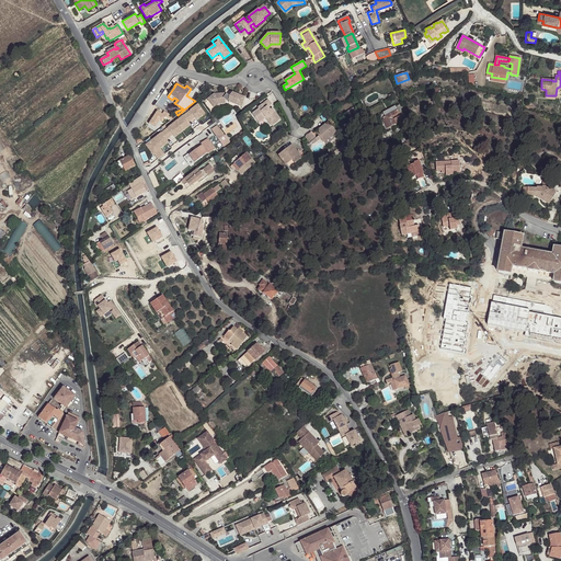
[(214,94),(207,99),(212,105),(216,102),(219,102),(219,104),(225,104),(225,101),(227,102),(228,101),(228,103),(241,107),(244,98),(232,93),(228,96),(225,96),(221,93),(214,94)]
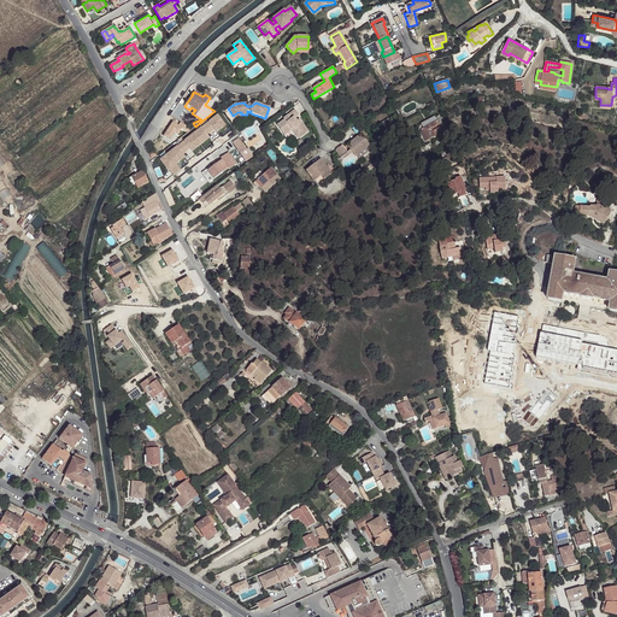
[(277,125),(285,135),(292,129),(299,139),(307,131),(301,122),(299,124),(297,121),(294,118),(299,116),(295,110),(283,118),(285,119),(277,125)]
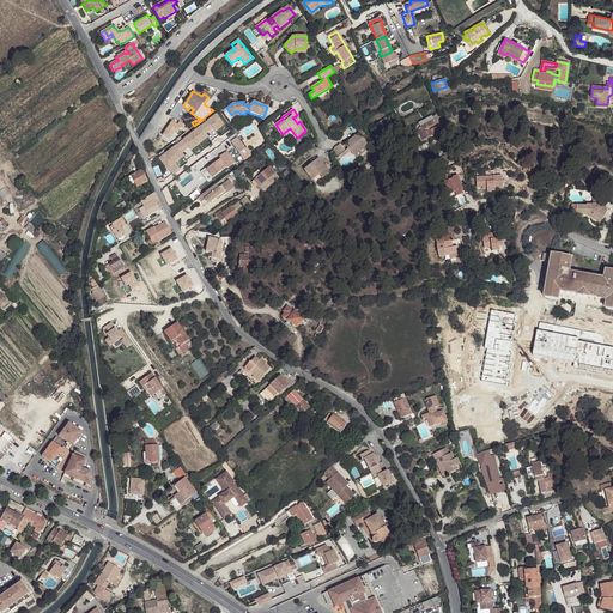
[(418,132),(423,140),(439,132),(431,116),(418,123),(420,128),(418,129),(419,132),(418,132)]
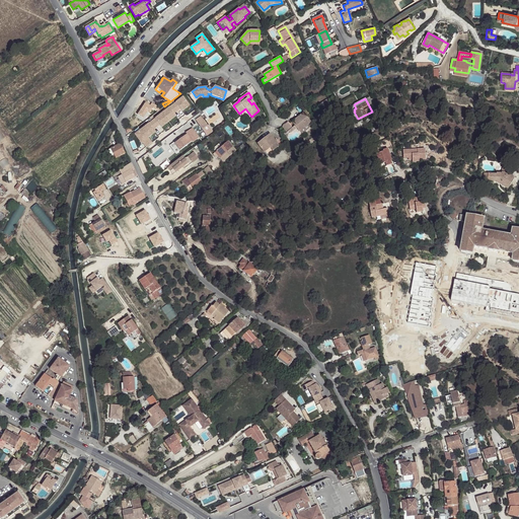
[(167,109),(160,116),(166,123),(178,113),(177,110),(180,108),(176,103),(169,108),(167,109)]
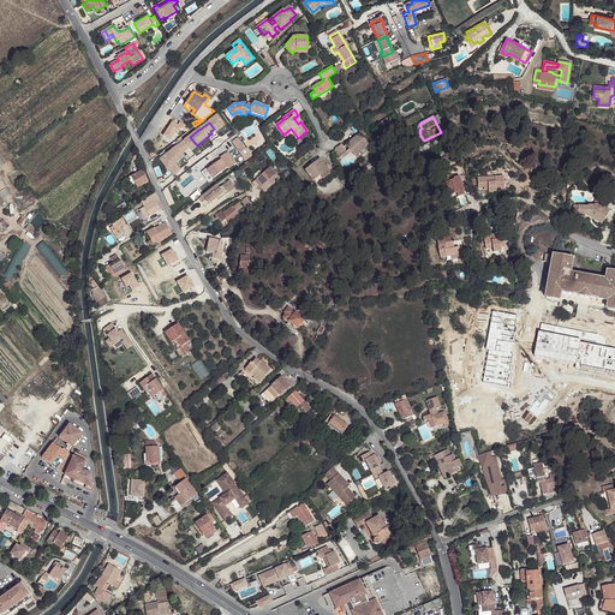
[(360,133),(346,144),(350,149),(351,151),(354,155),(358,153),(360,156),(368,151),(364,148),(368,144),(360,133)]
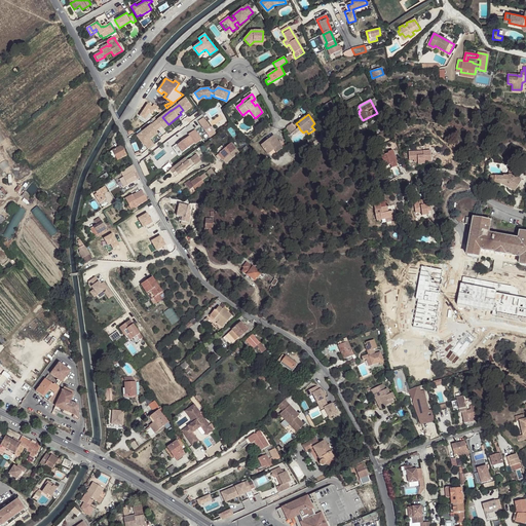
[(168,124),(162,117),(159,119),(165,126),(168,124)]
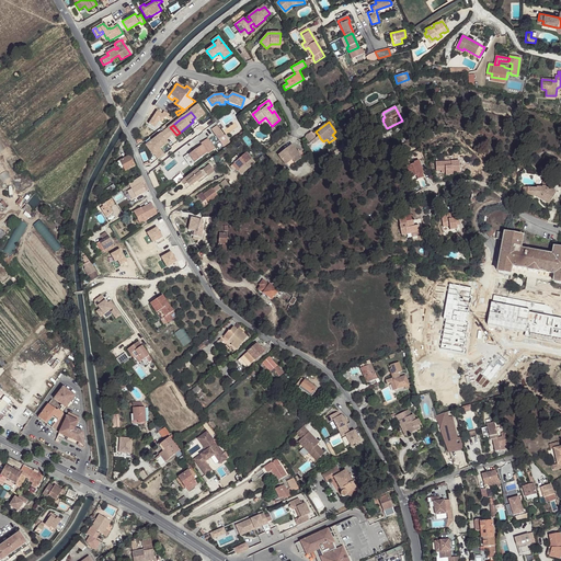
[(216,133),(214,134),(221,142),(227,138),(225,135),(224,135),(217,126),(213,128),(216,133)]
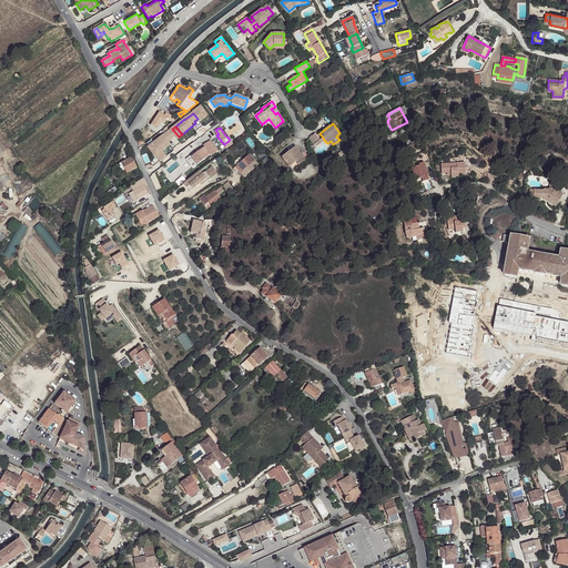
[(191,130),(182,135),(188,142),(195,135),(191,130)]
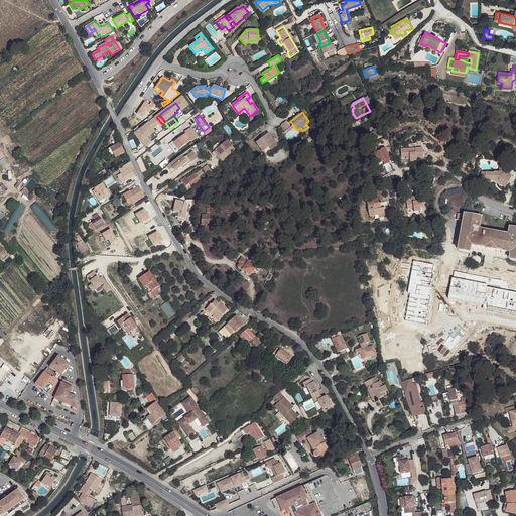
[(286,122),(281,126),(286,132),(288,130),(291,128),(290,127),(286,122)]
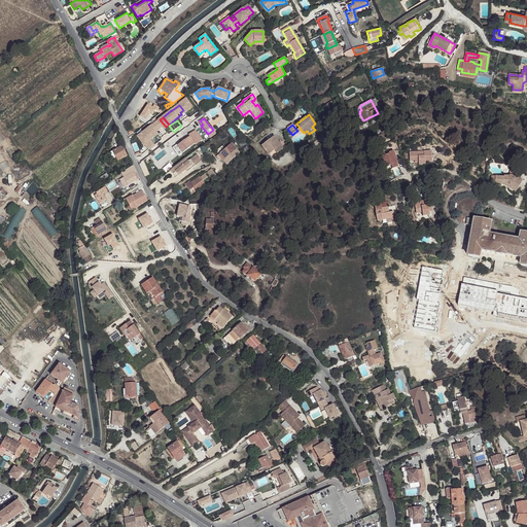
[(189,136),(177,145),(180,149),(176,152),(177,153),(172,157),(177,165),(182,161),(179,155),(196,143),(202,139),(196,130),(188,135),(189,136)]
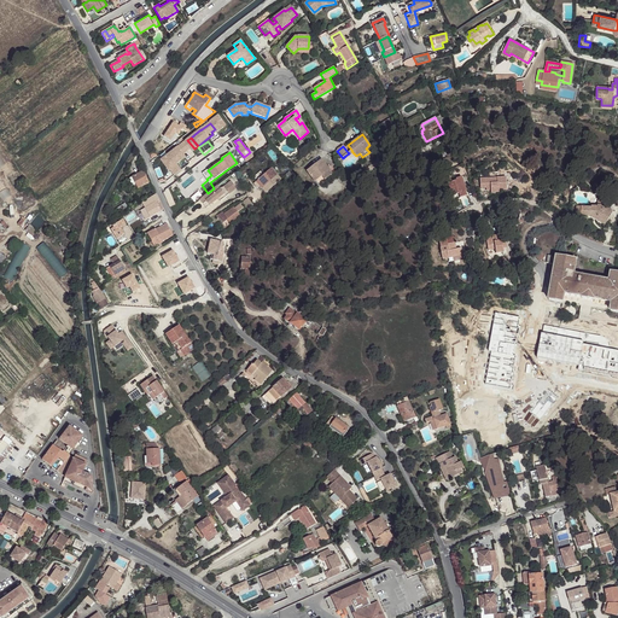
[(321,159),(307,170),(314,181),(322,176),(325,180),(332,174),(321,159)]
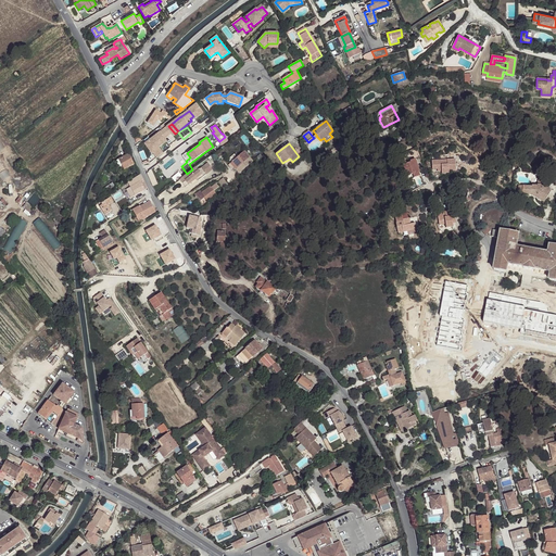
[(234,167),(239,174),(253,161),(244,151),(230,164),(232,166),(230,167),(231,169),(234,167)]
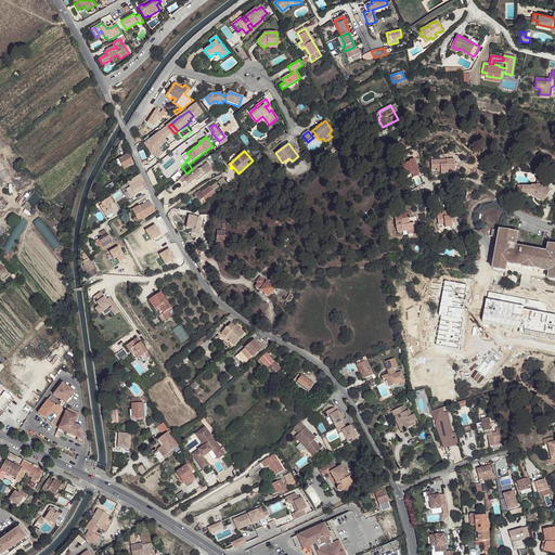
[(133,164),(128,154),(116,162),(119,167),(121,166),(124,169),(133,164)]
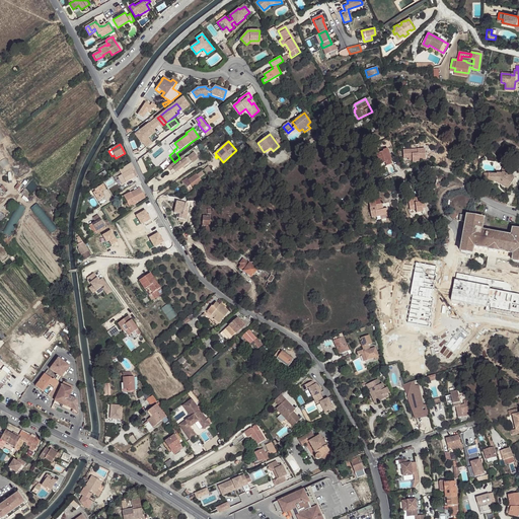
[(373,152),(374,155),(376,160),(377,159),(379,165),(385,162),(386,166),(391,164),(389,157),(390,157),(387,149),(382,151),(382,152),(379,153),(377,150),(373,152)]
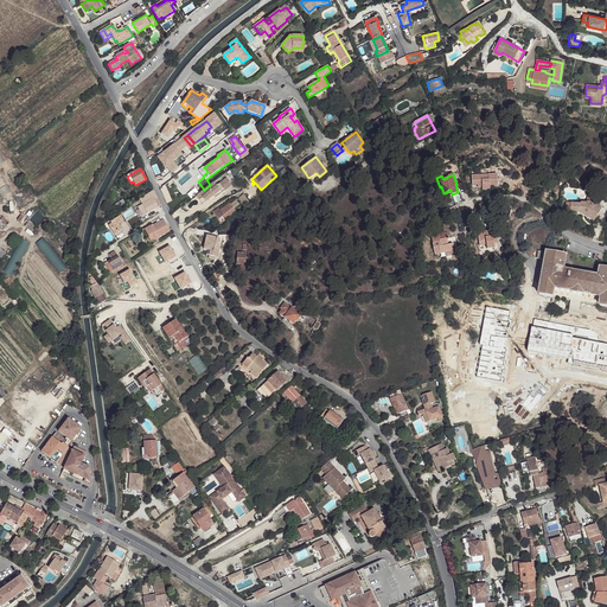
[(497,174),(471,177),(472,185),(478,185),(478,184),(481,184),(483,187),(483,190),(490,190),(490,187),(498,186),(497,174)]
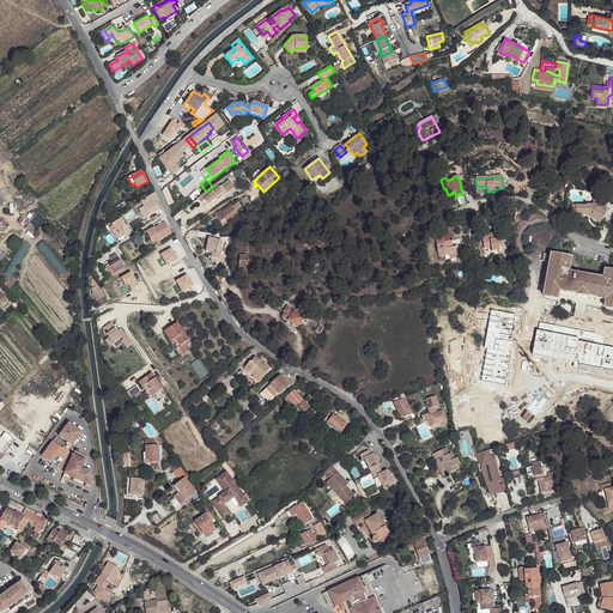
[(218,183),(201,196),(207,205),(217,198),(225,190),(228,193),(235,187),(229,180),(222,186),(218,183)]
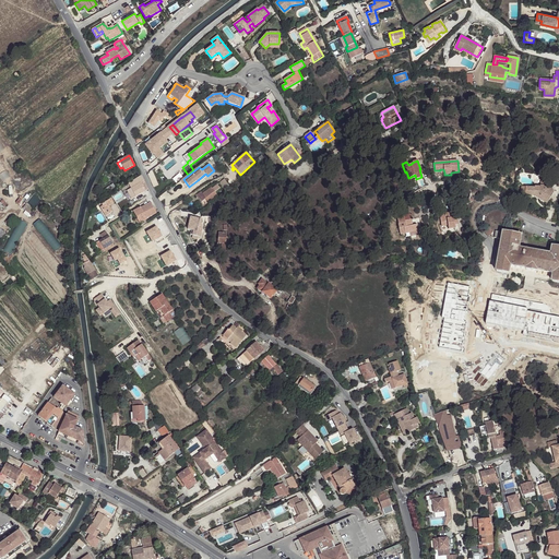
[(145,182),(141,176),(128,185),(131,188),(127,191),(131,199),(145,191),(141,185),(145,182)]
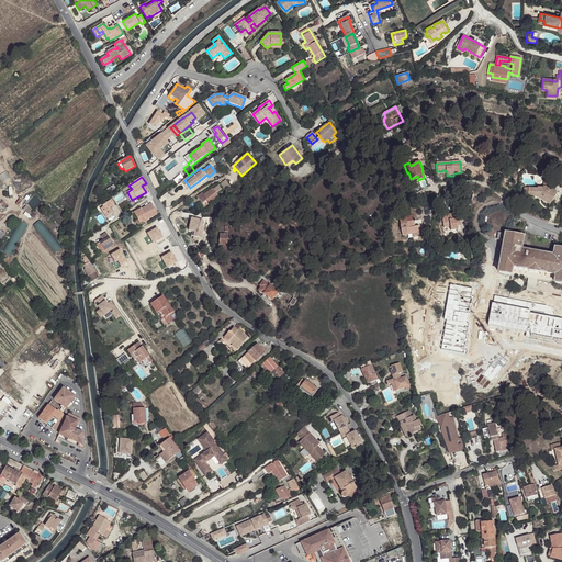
[(231,188),(225,180),(221,184),(225,191),(231,188)]
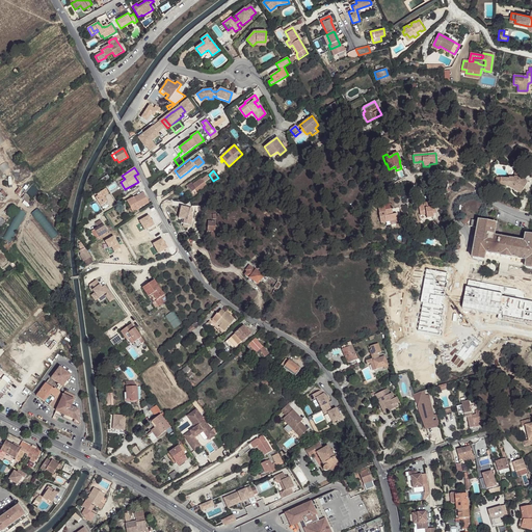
[(192,185),(188,188),(191,192),(195,189),(198,193),(207,186),(204,183),(209,179),(207,176),(202,180),(201,179),(192,185)]
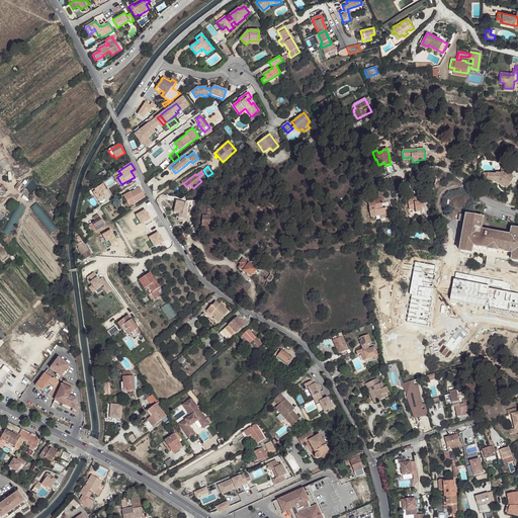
[(483,174),(483,183),(487,183),(487,182),(496,182),(501,182),(501,181),(509,186),(514,178),(509,175),(505,173),(501,172),(501,174),(496,173),(496,174),(483,174)]
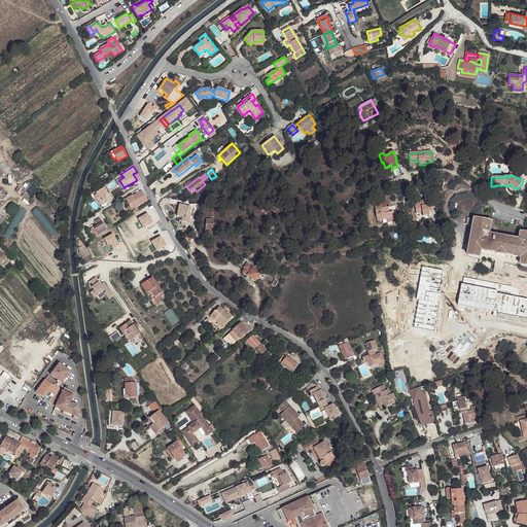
[(107,191),(104,187),(98,191),(98,192),(95,196),(100,204),(106,200),(103,195),(107,191)]
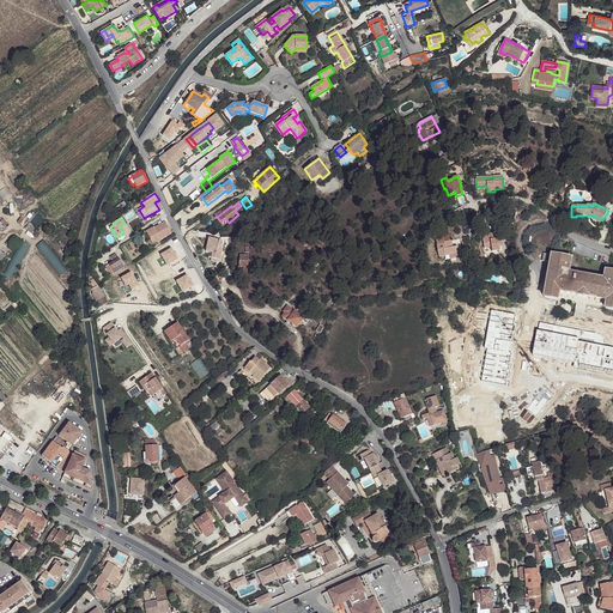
[(29,223),(25,229),(32,235),(37,229),(29,223)]
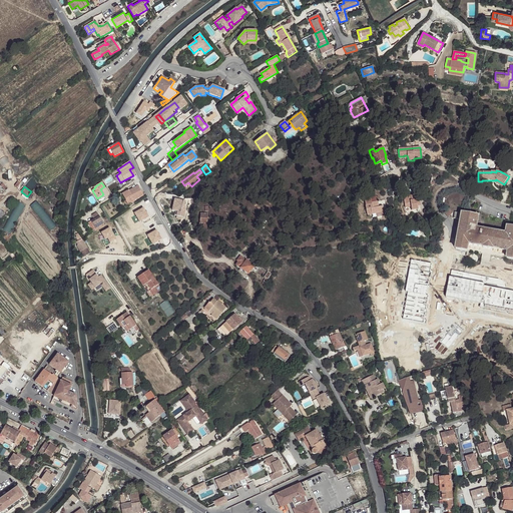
[(131,202),(135,200),(134,200),(143,195),(138,186),(129,190),(122,194),(126,200),(129,198),(131,202)]
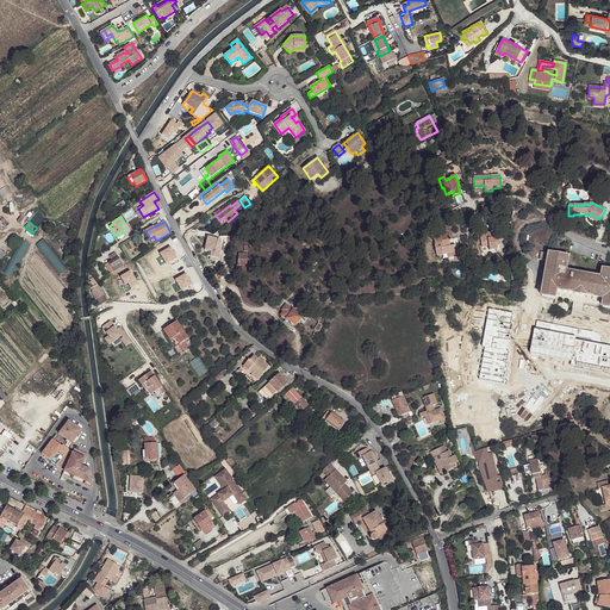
[(498,236),(495,236),(495,231),(489,232),(489,235),(480,236),(481,246),(489,244),(489,246),(490,250),(497,249),(496,246),(499,244),(498,236)]
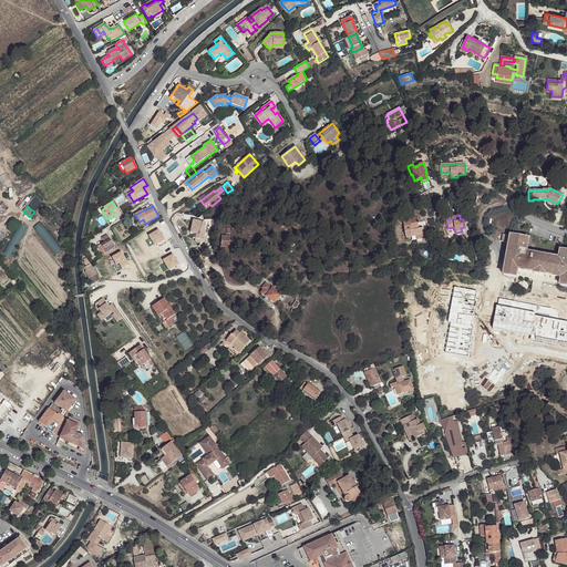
[(402,220),(406,238),(412,237),(424,234),(423,232),(422,228),(418,229),(416,229),(416,228),(418,227),(415,217),(402,220)]
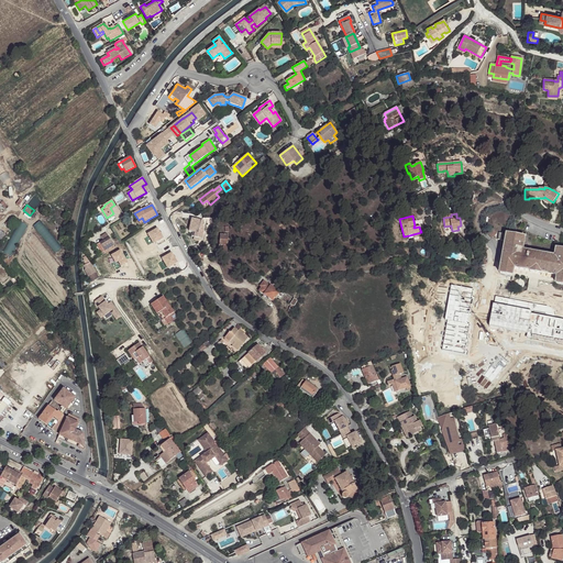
[(194,236),(194,240),(198,241),(199,238),(202,239),(203,235),(202,234),(203,230),(203,227),(202,225),(203,221),(191,219),(189,231),(192,232),(191,236),(194,236)]
